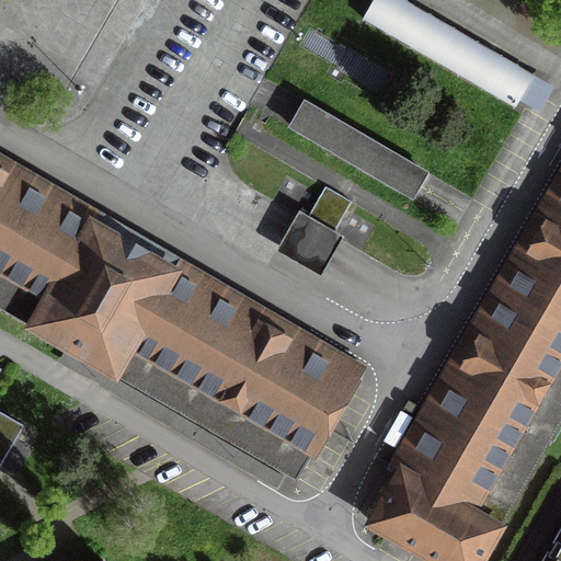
[(403,0),(375,0),(364,19),(515,106),(533,76),(403,0)]
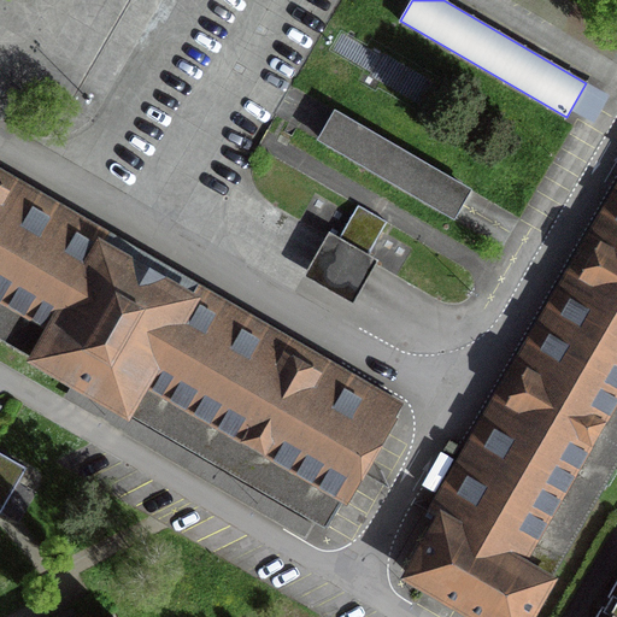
[(616,24),(579,3),(568,19),(607,42),(616,24)]
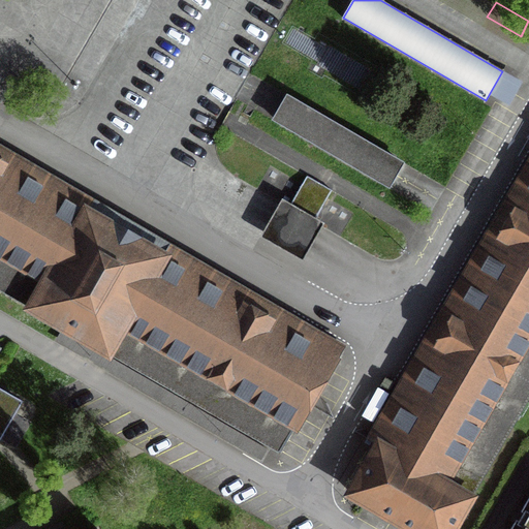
[(294,100),(280,125),(381,183),(396,158),(294,100)]
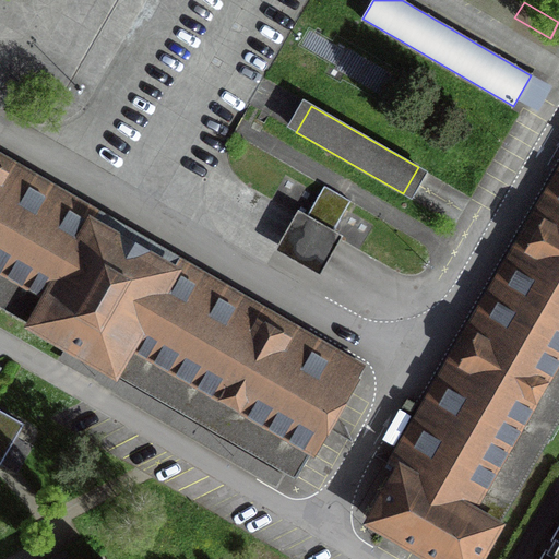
[(355,380),(0,169),(0,305),(296,477),(355,380)]
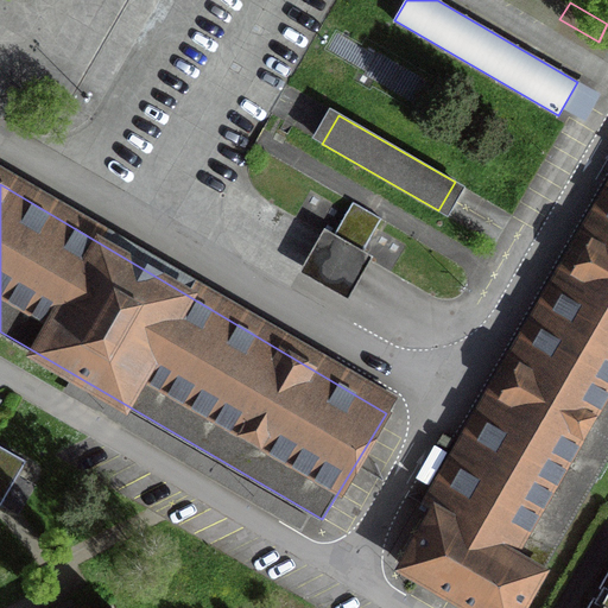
[(322,232),(298,271),(346,301),(371,259),(361,253),(381,219),(354,203),(333,238),(322,232)]
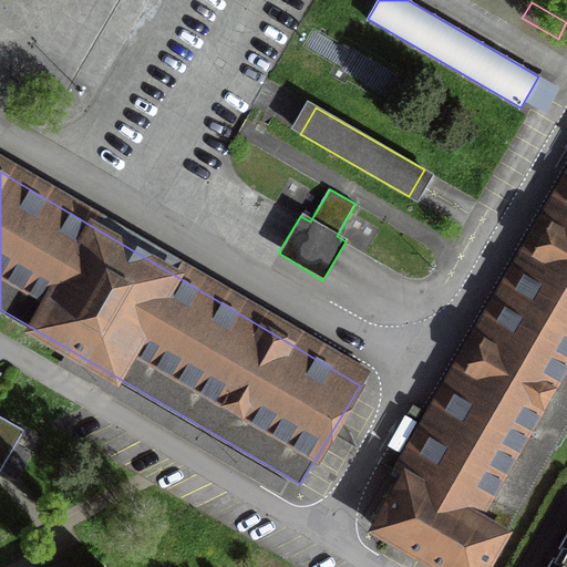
[(377,529),(441,566),(484,566),(566,424),(566,200),(408,477),(406,477),(377,529)]
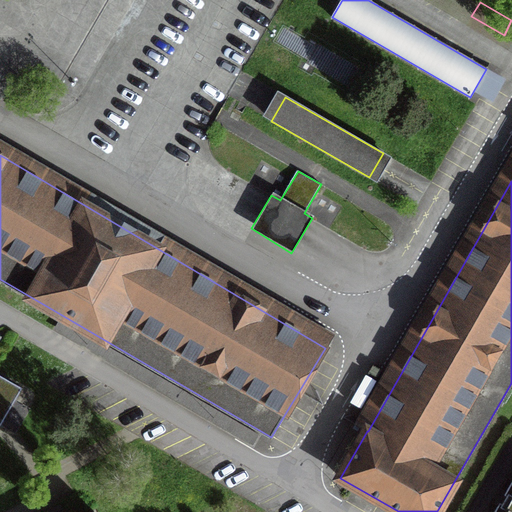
[(258,434),(60,319),(55,329),(252,443),(258,434)]
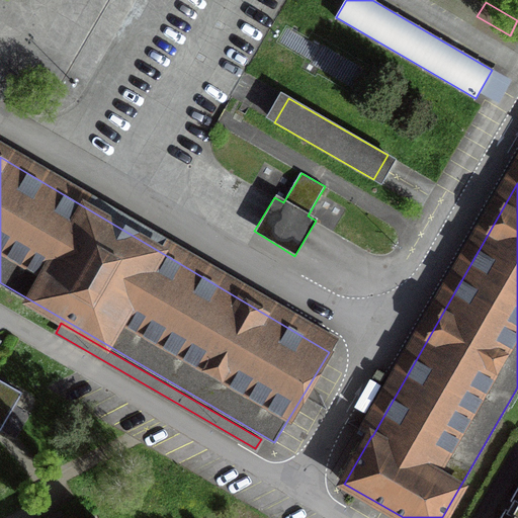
[(0,430),(22,393),(0,379),(0,430)]
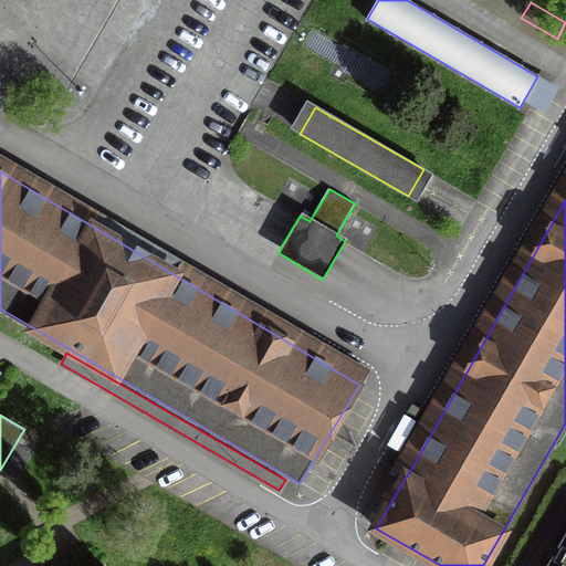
[(565,565),(565,531),(545,565),(565,565)]
